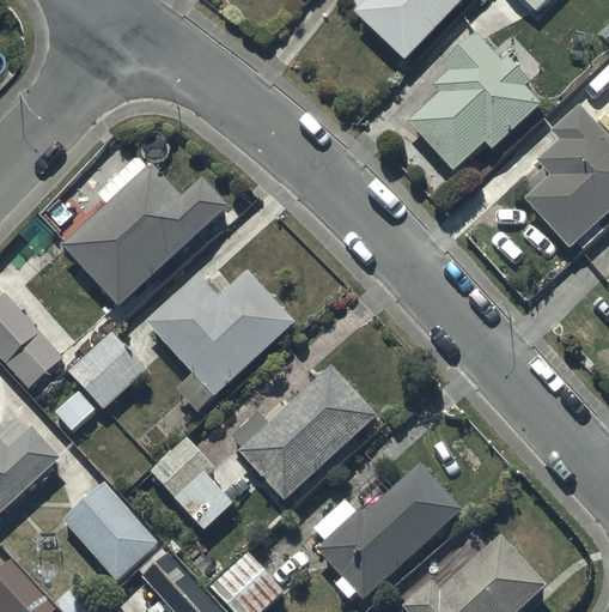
[(475,0),(377,0),(352,26),(405,77),(475,0)]
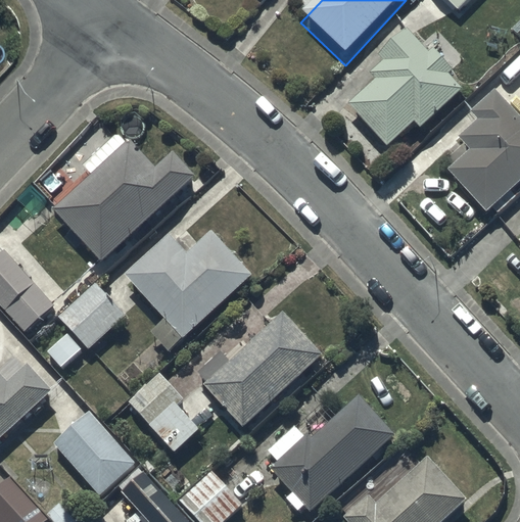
[(434,0),(456,20),(474,0),(434,0)]
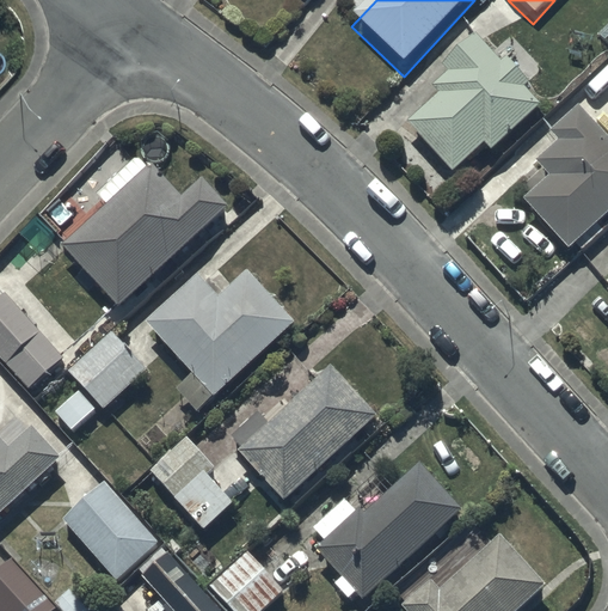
[(430,97),(437,104),(405,134),(450,183),(481,153),(489,162),(538,116),(522,99),(529,93),(507,68),(501,74),(474,46),(441,77),(447,83),(430,97)]
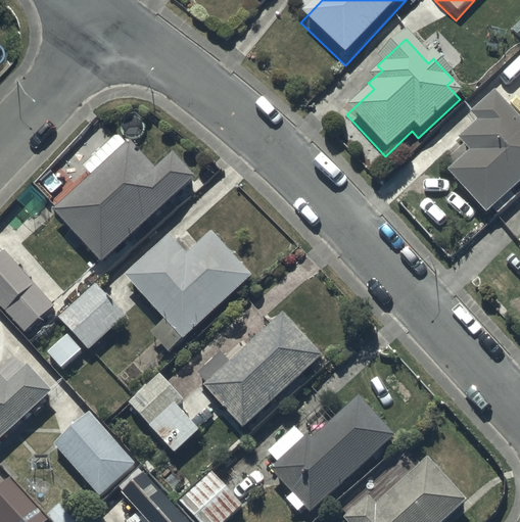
[(470,161),(447,181),(486,224),(519,193),(519,129),(494,100),(468,124),(476,132),(459,148),(470,161)]
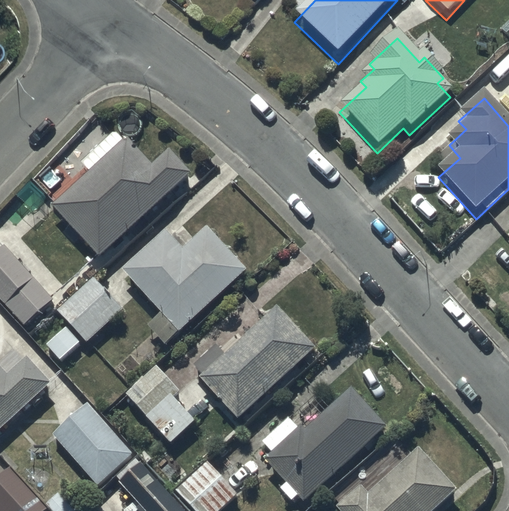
[(80,161),(87,168),(51,203),(101,254),(189,168),(167,146),(151,162),(125,136),(122,139),(113,130),(80,161)]
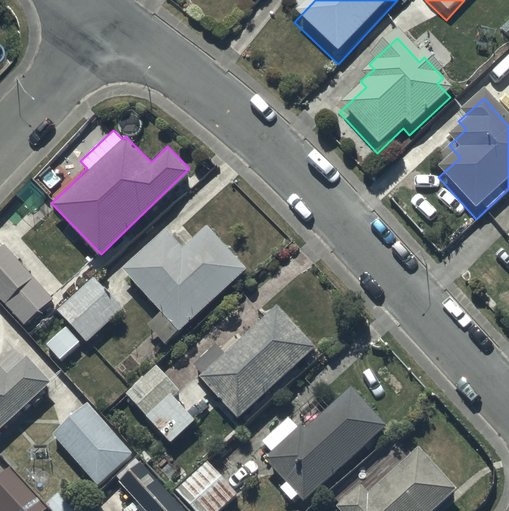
[(181,246),(163,228),(121,267),(161,310),(147,324),(165,343),(246,266),(206,223),(181,246)]
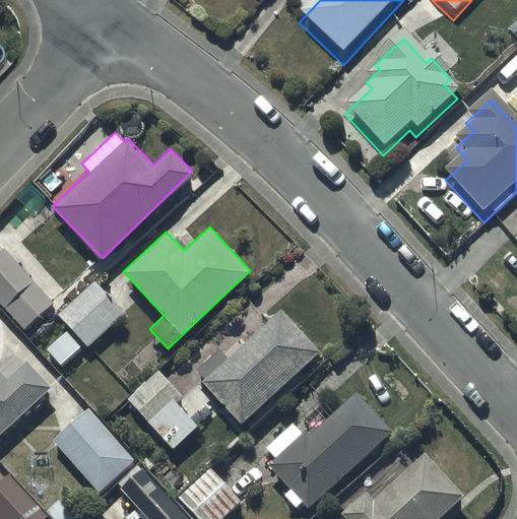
[(0,302),(23,329),(54,303),(4,246),(0,249),(0,302)]
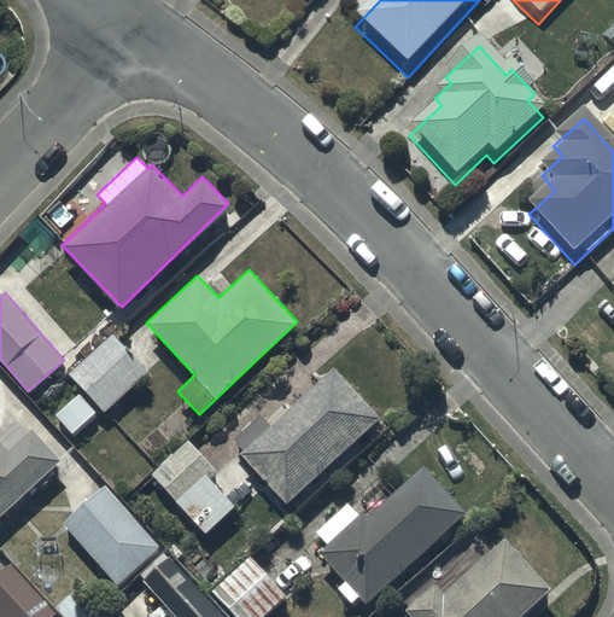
[(111,332),(66,373),(103,413),(147,372),(111,332)]
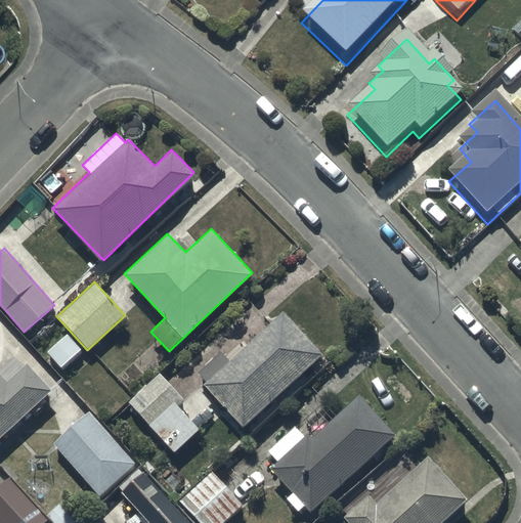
[(323,353),(281,309),(229,359),(221,350),(198,372),(206,381),(203,383),(245,428),(323,353)]
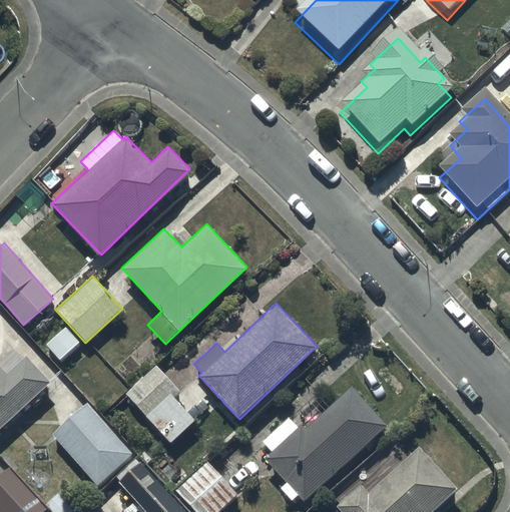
[(78,342),(65,326),(43,344),(57,360),(78,342)]
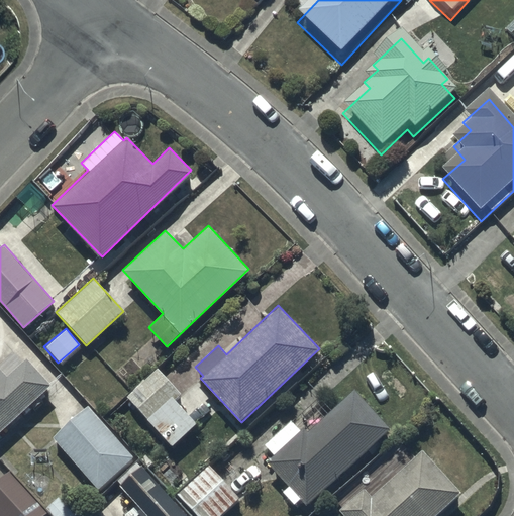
[(7,376),(0,368),(0,430),(50,385),(26,358),(7,376)]
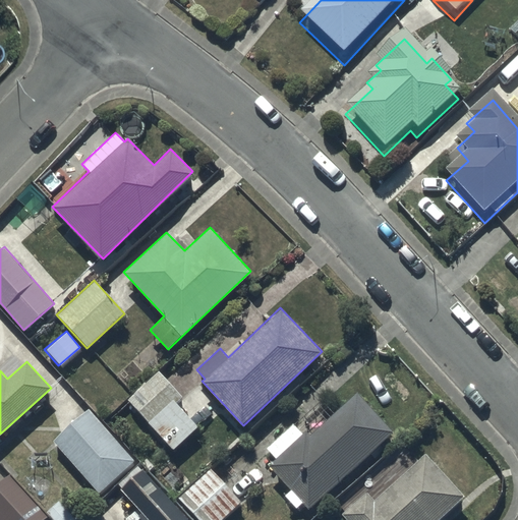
[(181,397),(159,371),(127,400),(173,450),(197,427),(175,403),(181,397)]
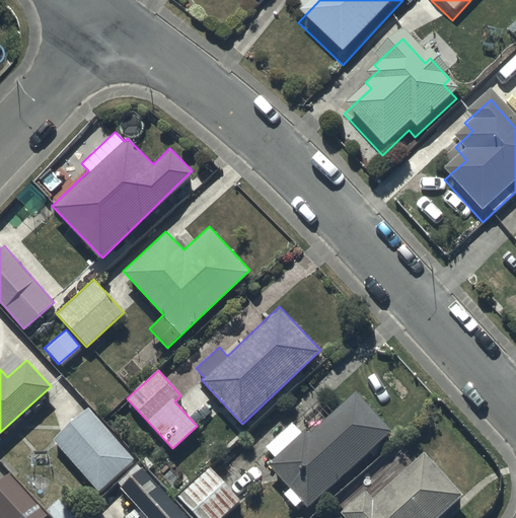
[(391,430),(356,390),(308,433),(304,429),(301,432),(292,422),(265,446),(275,457),(269,462),(308,506),(391,430)]
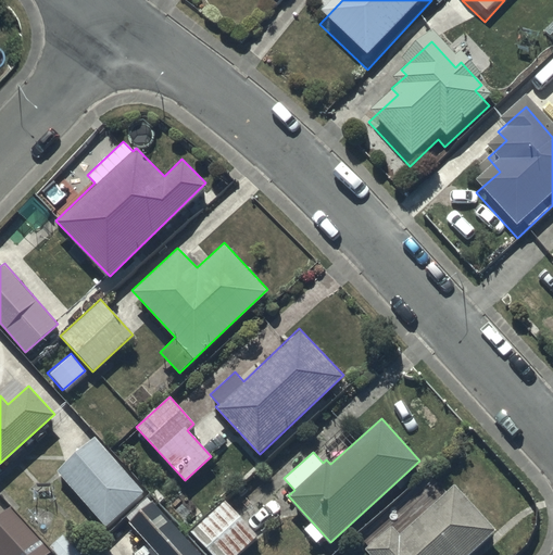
[(142,491),(95,437),(57,470),(103,525),(142,491)]
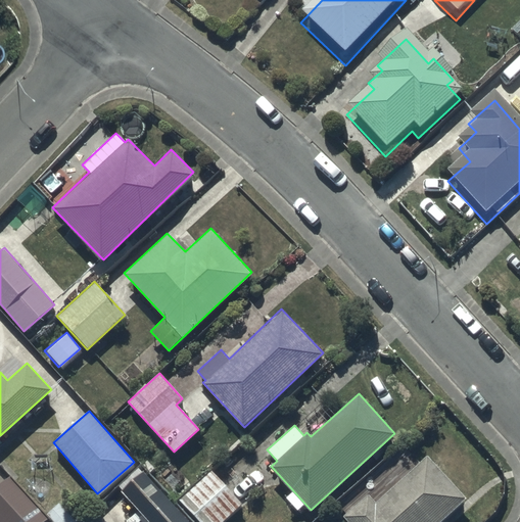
[(439,521),(467,497),(425,453),(374,500),(367,491),(342,515),(346,520),(344,521),(439,521)]
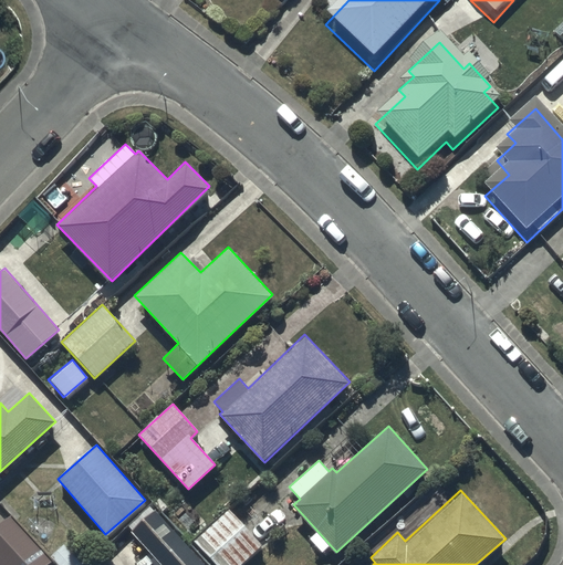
[(240,564),(262,545),(227,508),(191,542),(212,564),(240,564)]
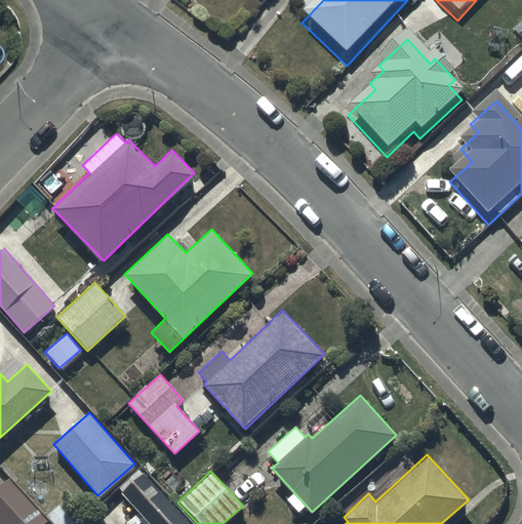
[(190,523),(145,473),(121,494),(147,523),(190,523)]
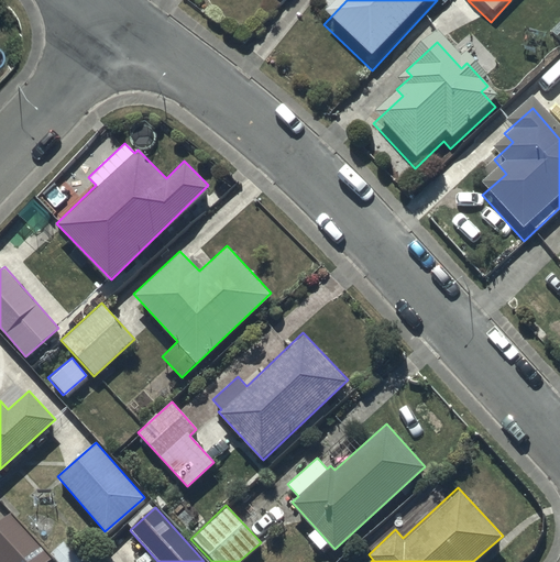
[(43,561),(50,555),(9,513),(0,520),(0,561),(43,561)]
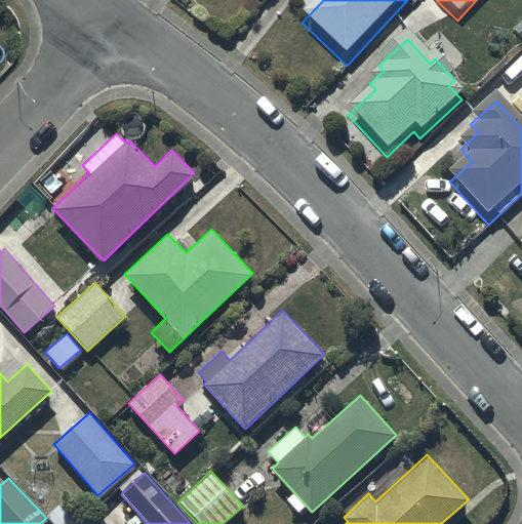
All buildings are outlined.
